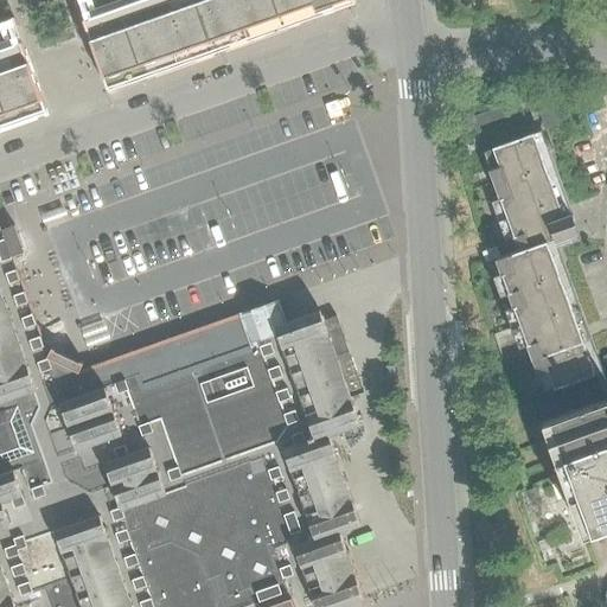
[(349,0),(350,0),(351,0),(75,0),(106,88),(179,62),(178,58),(210,46),(211,50),(249,37),(248,33),(279,21),(280,25),(319,12),(318,8),(340,0),(349,0)]
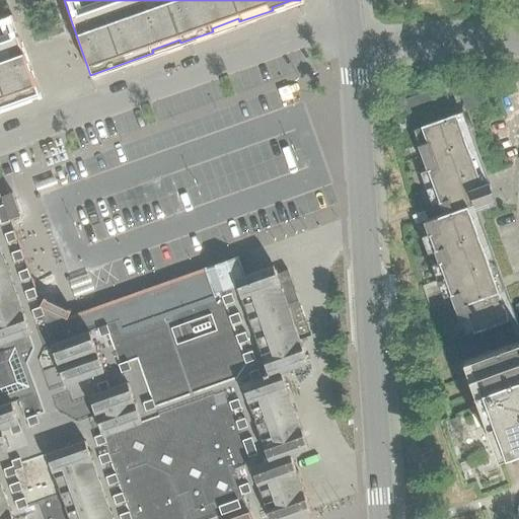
[(0,103),(5,101),(6,104),(39,93),(11,15),(0,18),(0,103)]
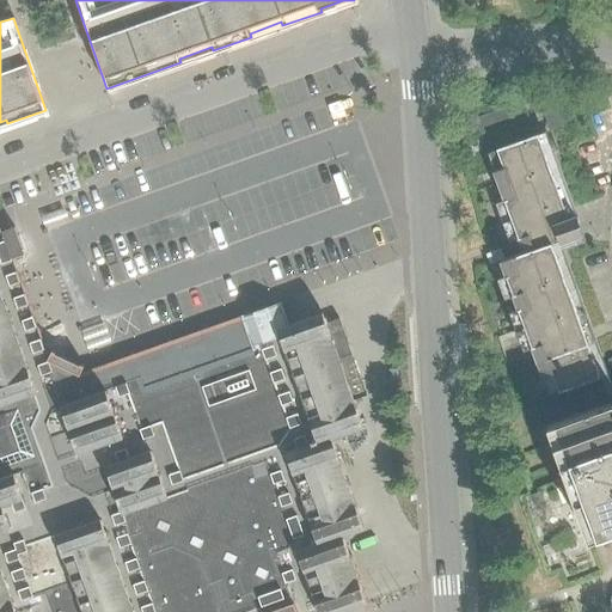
[(552,96),(538,102),(549,130),(563,124),(552,96)]
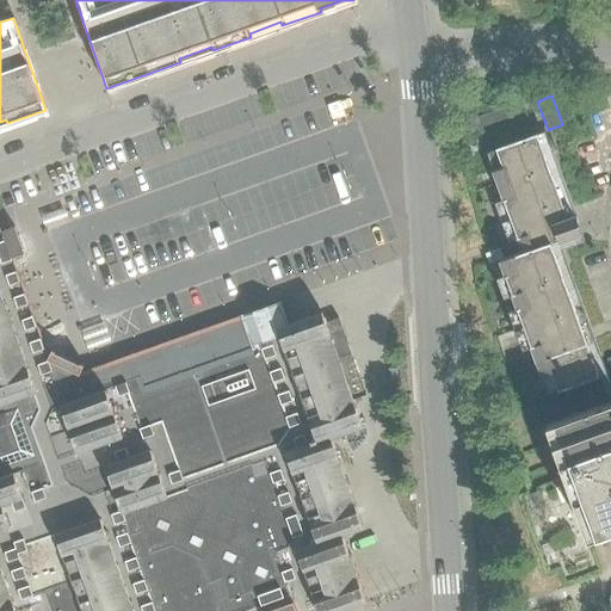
[(473,119),(479,134),(526,117),(520,103),(473,119)]
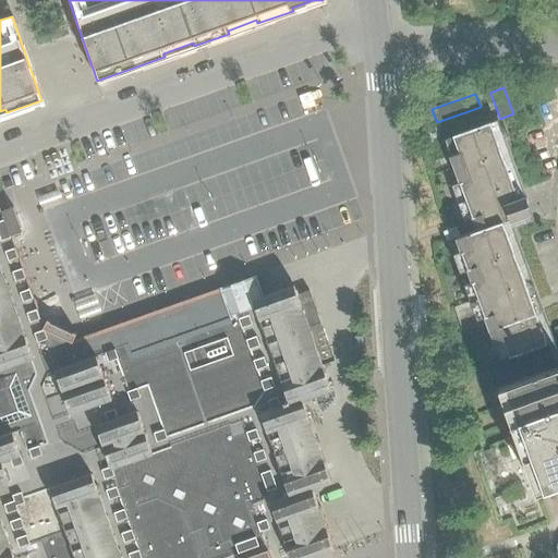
[(478,117),(439,131),(441,134),(443,140),(451,136),(458,154),(449,157),(471,215),(472,219),(476,231),(459,237),(456,228),(452,229),(441,232),(445,242),(456,238),(494,343),(502,340),(508,358),(490,364),(499,388),(500,387),(500,388),(555,368),(534,311),(532,303),(502,223),(509,221),(523,216),(522,215),(530,213),(524,197),(518,201),(489,122),(482,125),(478,117)]
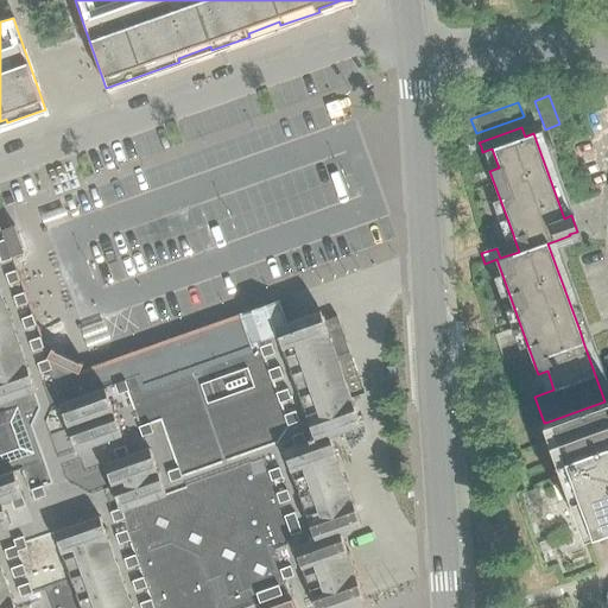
[(0,607),(343,607),(356,603),(361,602),(366,601),(365,597),(348,551),(347,552),(344,545),(340,533),(360,525),(328,436),(329,436),(360,425),(350,398),(363,393),(348,353),(336,317),(323,322),(320,311),(297,320),(286,323),(285,322),(279,304),(278,301),(274,302),(265,305),(261,306),(133,352),(130,354),(96,365),(93,366),(84,369),(82,366),(70,360),(45,348),(12,255),(23,252),(13,226),(2,230),(0,223),(0,607)]
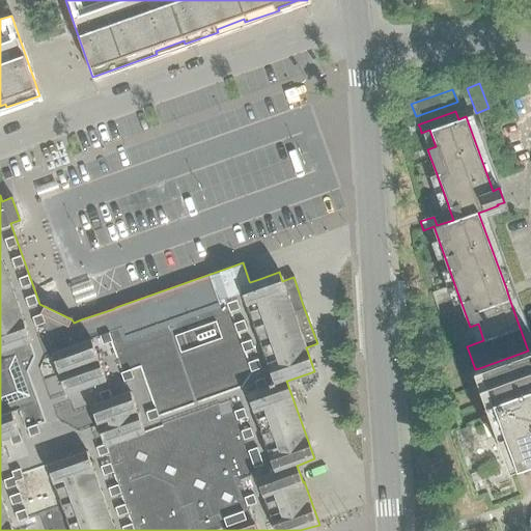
[(530,348),(528,351),(476,369),(476,370),(482,368),(500,416),(518,467),(530,460),(530,348)]
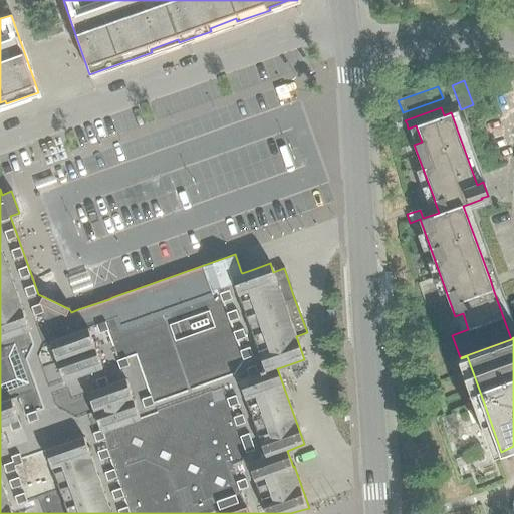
[(453,413),(446,416),(450,428),(458,425),(453,413)]
